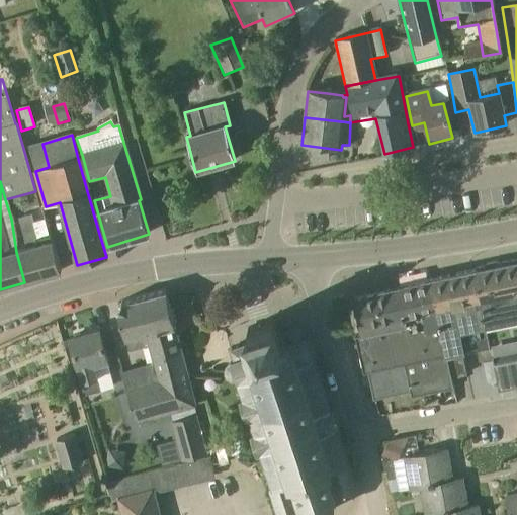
[(30,216),(17,219),(26,249),(16,252),(24,282),(24,283),(60,273),(48,236),(36,239),(30,216)]
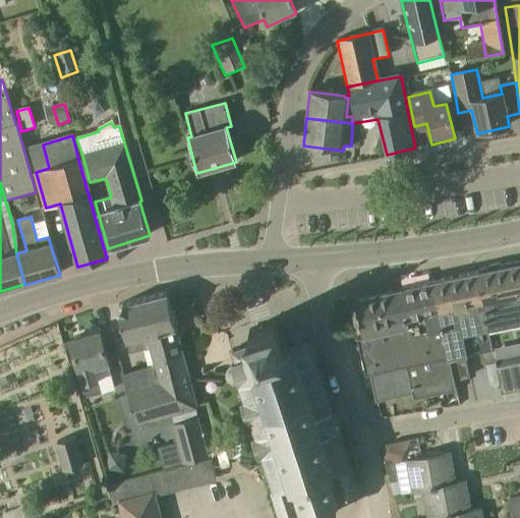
[(519,264),(476,274),(493,350),(496,363),(501,392),(519,387),(519,264)]
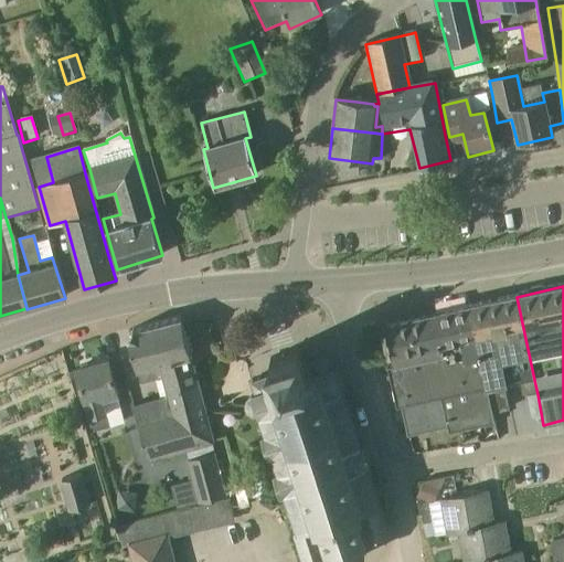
[(517,297),(476,306),(468,307),(477,349),(483,380),(486,380),(492,414),(509,410),(502,385),(519,382),(521,398),(538,394),(534,380),(517,297)]
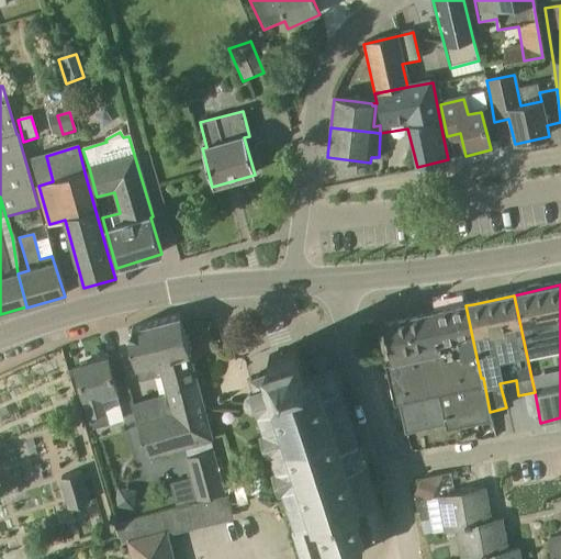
[(457,351),(474,347),(466,305),(433,313),(438,343),(453,339),(457,351)]
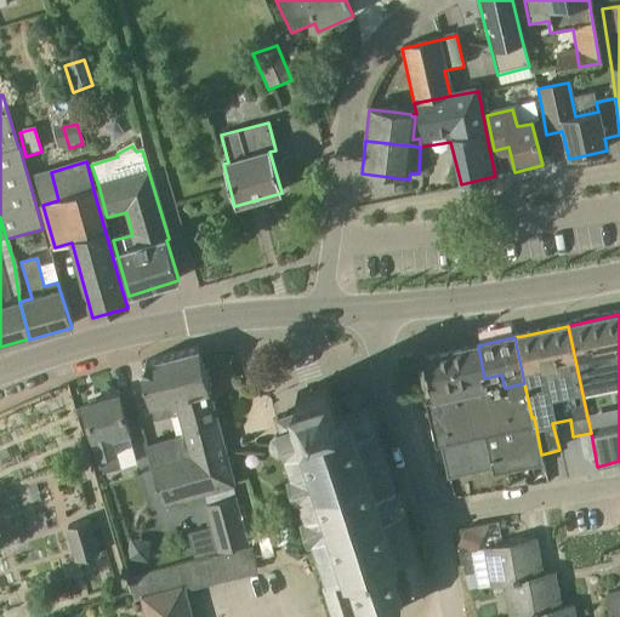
[(524,383),(505,388),(501,375),(484,378),(478,346),(475,347),(476,353),(433,363),(428,369),(425,371),(432,403),(425,404),(434,449),(441,447),(448,479),(491,469),(493,475),(544,463),(541,455),(534,417),(532,417),(524,383)]
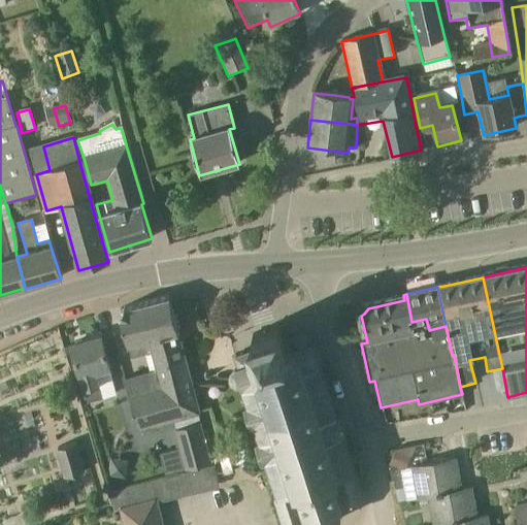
[(176,332),(177,332),(174,321),(168,297),(146,303),(175,420),(198,414),(176,332)]
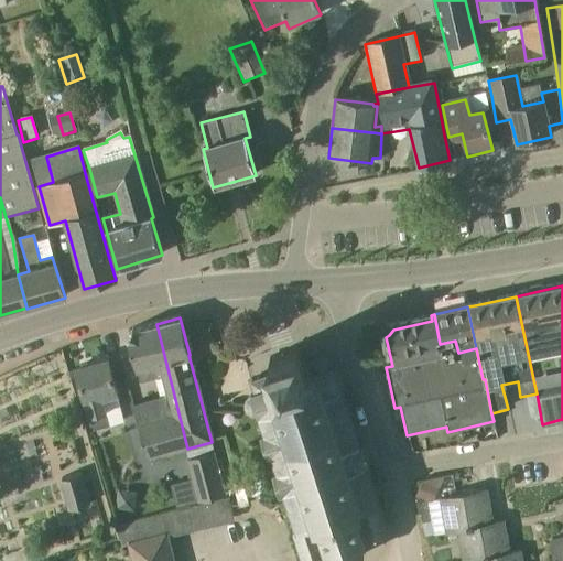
[(157,324),(147,326),(132,330),(128,338),(136,368),(150,365),(154,379),(161,377),(166,397),(131,406),(134,420),(145,454),(147,460),(187,449),(157,324)]
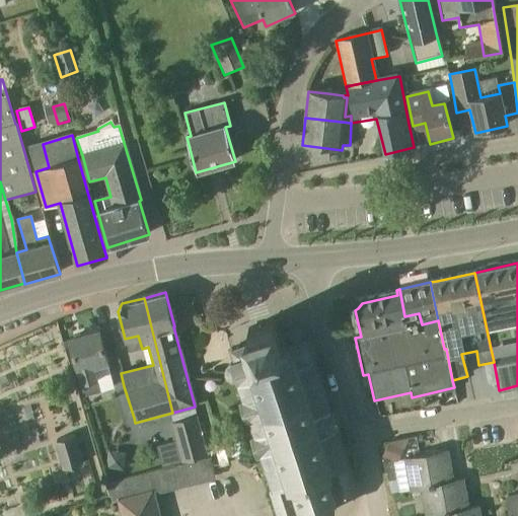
[(336,428),(340,427),(334,408),(329,410),(312,358),(313,358),(312,356),(315,354),(310,340),(307,340),(306,339),(303,339),(300,328),(286,334),(287,335),(279,337),(274,322),(247,330),(252,346),(230,353),(234,362),(231,363),(231,365),(229,366),(227,367),(227,368),(226,369),(225,371),(225,372),(225,374),(225,375),(225,376),(226,377),(226,378),(227,379),(229,381),(231,382),(232,382),(233,382),(234,382),(235,382),(242,400),(239,401),(245,420),(249,419),(254,435),(250,437),(257,456),(263,454),(274,489),(271,490),(279,515),(310,515),(327,515),(328,514),(330,512),(331,511),(333,510),(334,508),(335,507),(335,505),(335,504),(335,502),(335,501),(335,499),(335,498),(356,490),(347,464),(348,464),(336,428)]
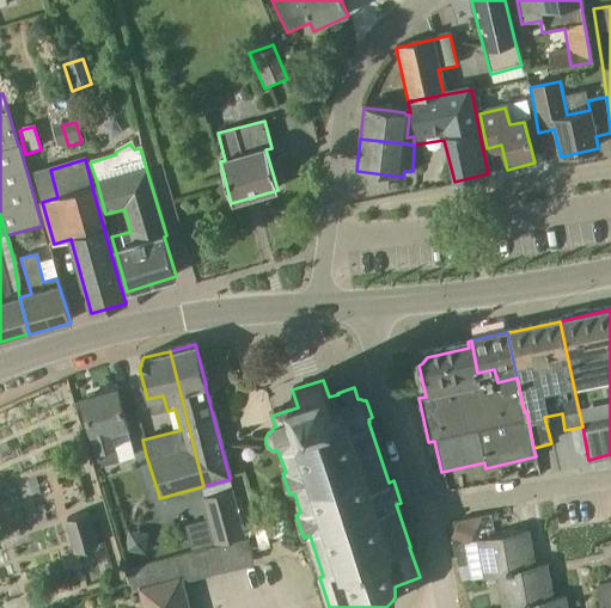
[(116,392),(81,401),(90,429),(99,467),(116,462),(108,433),(126,427),(124,419),(116,392)]
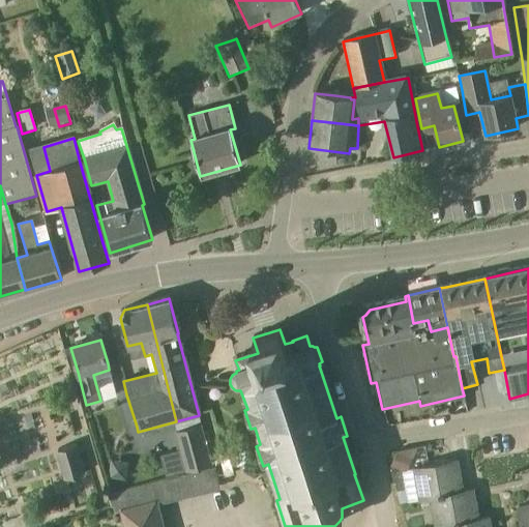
[(201,427),(175,434),(180,454),(185,473),(211,466),(201,427)]
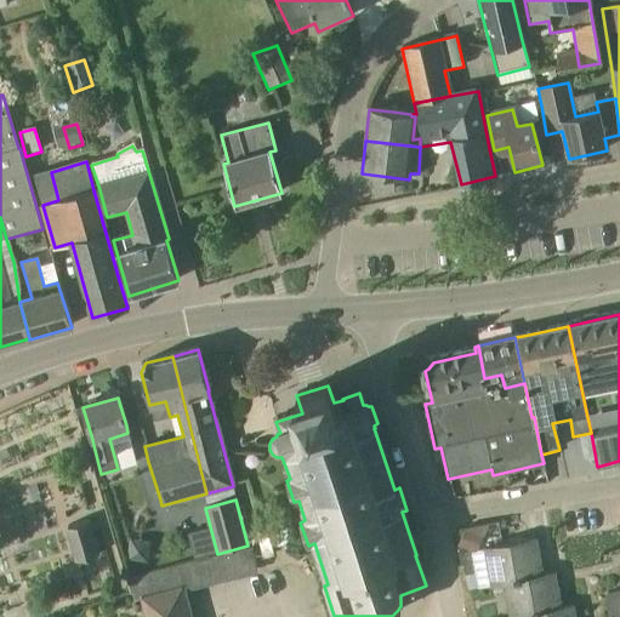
[(91,524),(66,531),(74,563),(100,555),(91,524)]
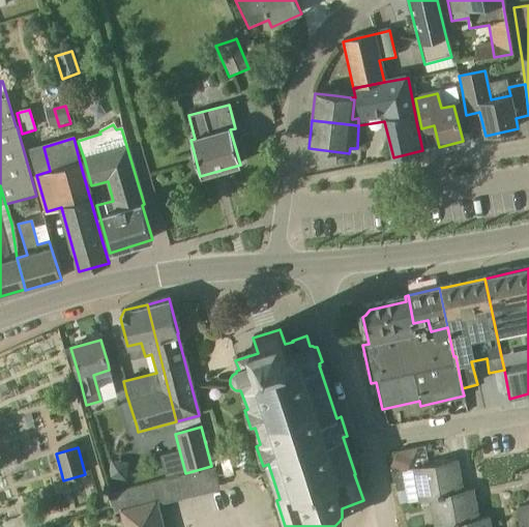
[(390,468),(402,474),(406,473),(412,459),(397,452),(390,468)]
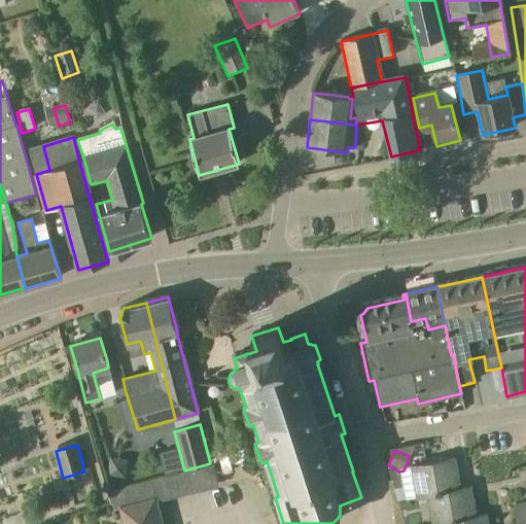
[(411,468),(404,470),(399,472),(406,500),(427,497),(469,489),(469,488),(459,489),(454,459),(412,467),(411,467),(411,468)]
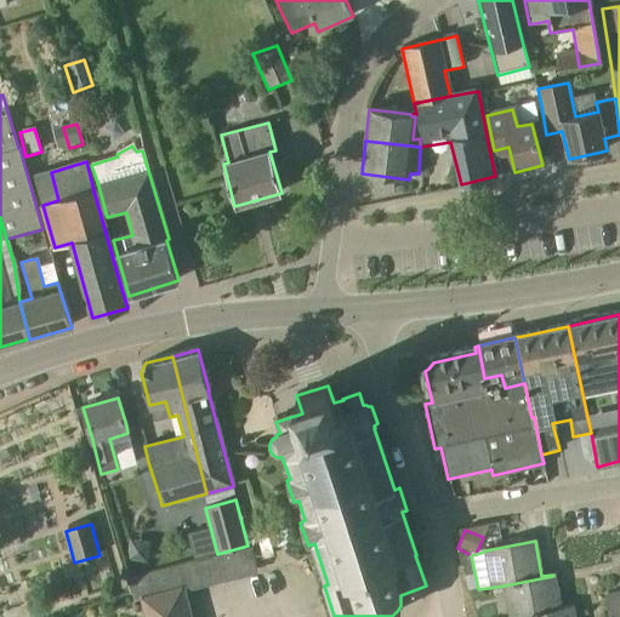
[(148,560),(148,544),(129,544),(129,560),(148,560)]
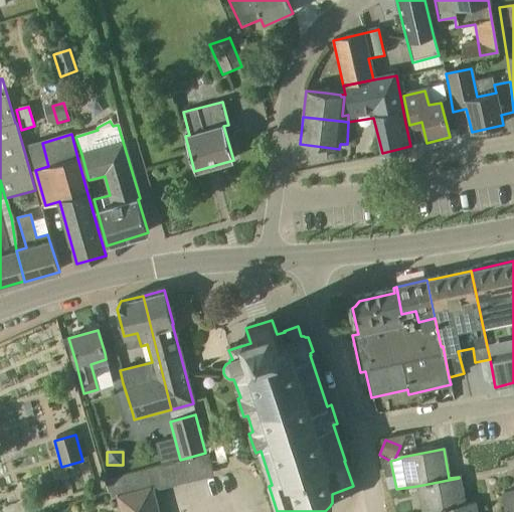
[(177,465),(182,486),(213,477),(208,457),(177,465)]
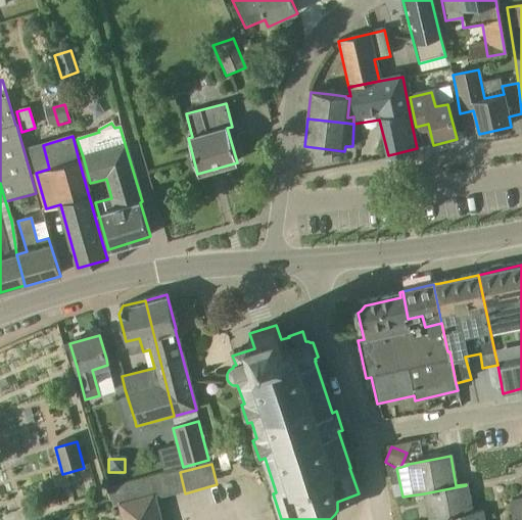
[(159,519),(155,502),(152,502),(146,480),(108,490),(112,507),(117,506),(121,519),(159,519)]
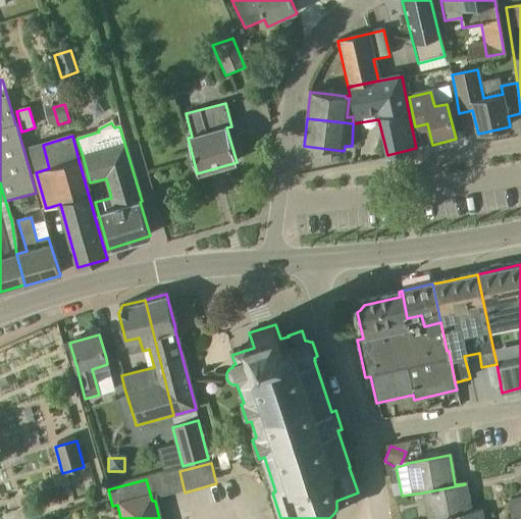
[(465,484),(423,492),(427,518),(449,518),(481,512),(480,511),(470,513),(465,484)]
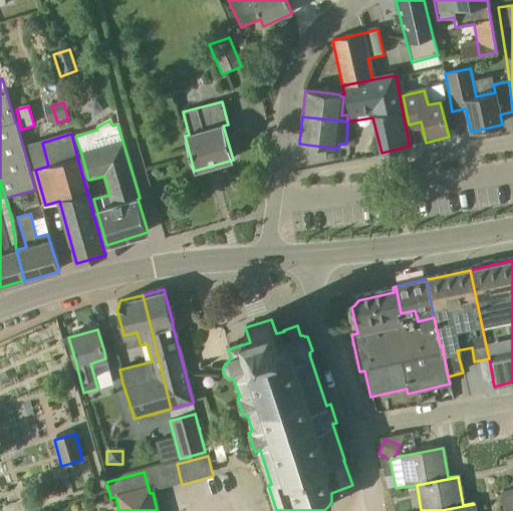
[(512,510),(512,491),(501,493),(504,510),(512,510)]
